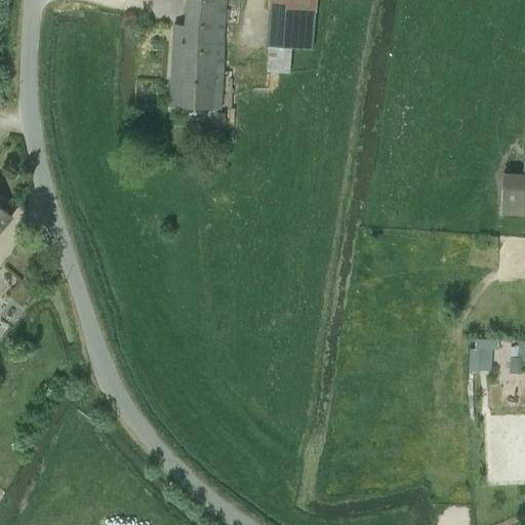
[(187,0),(185,22),(199,23),(199,29),(225,31),(227,0),(187,0)]
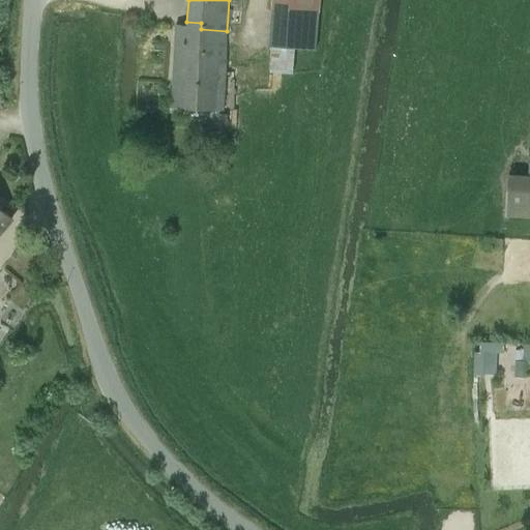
[(318,11),(318,0),(271,0),(271,8),(318,11)]
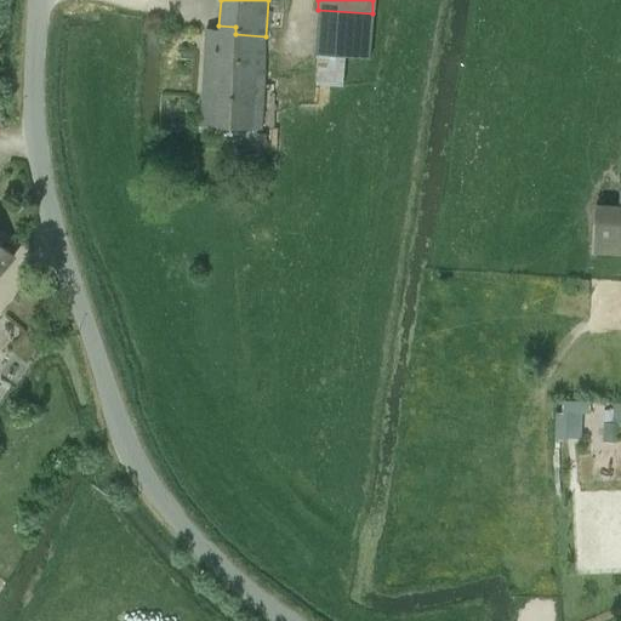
[(206,28),(201,125),(261,130),(266,36),(235,34),(235,27),(218,26),(218,30),(206,28)]
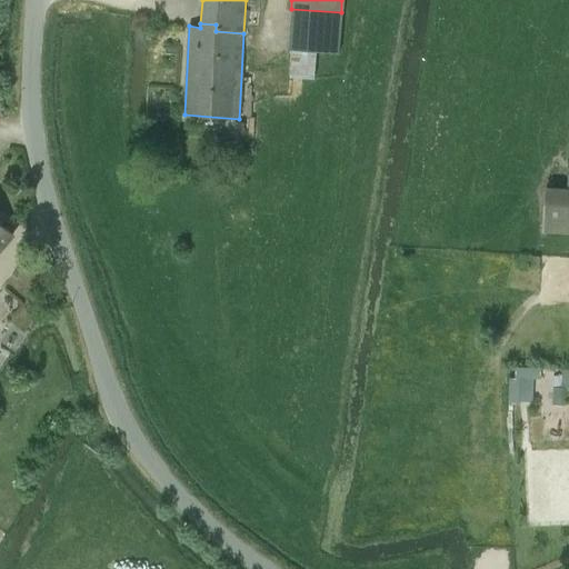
[(245,123),(238,122),(235,122),(233,136),(238,136),(245,137),(245,123)]
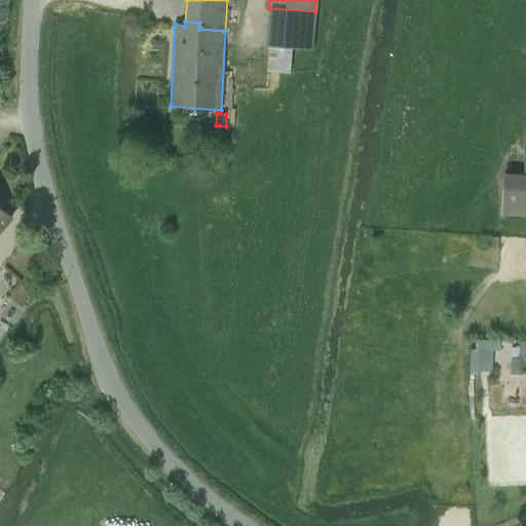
[(503,178),(501,215),(525,216),(525,179),(524,179),(503,178)]
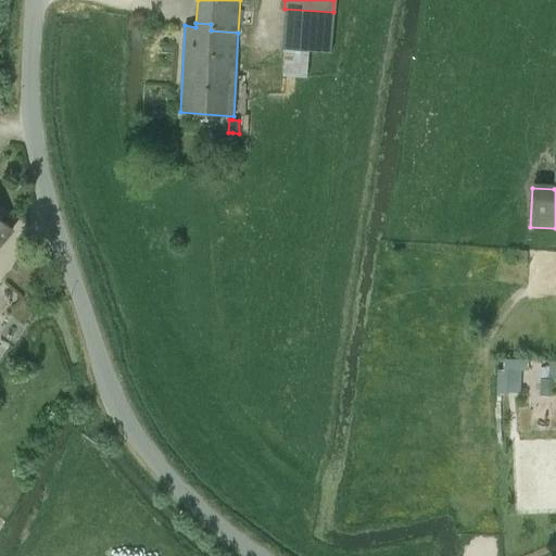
[(0,218),(0,217),(4,213),(0,210),(0,244),(13,229),(0,218)]
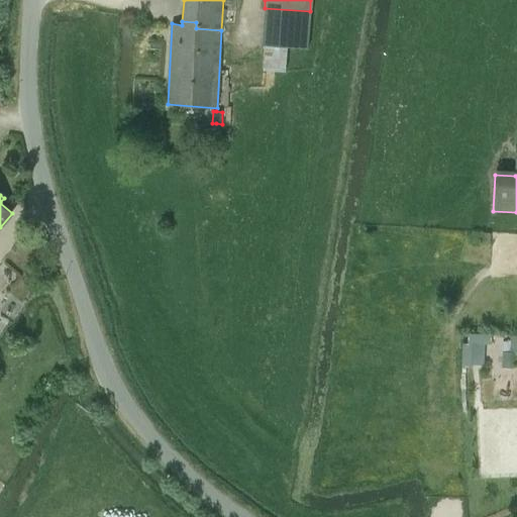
[(510,352),(511,341),(503,341),(502,352),(510,352)]
